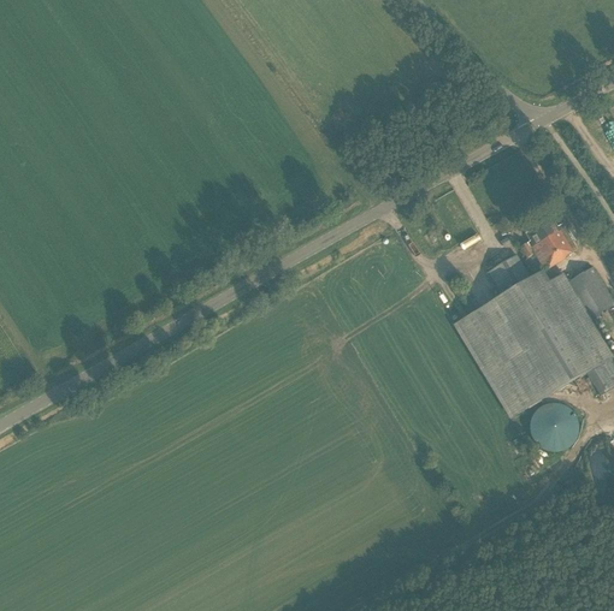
[(564,221),(558,225),(551,215),(527,230),(532,238),(521,244),(527,254),(535,250),(531,244),(532,243),(545,266),(566,254),(566,253),(578,245),(564,221)]
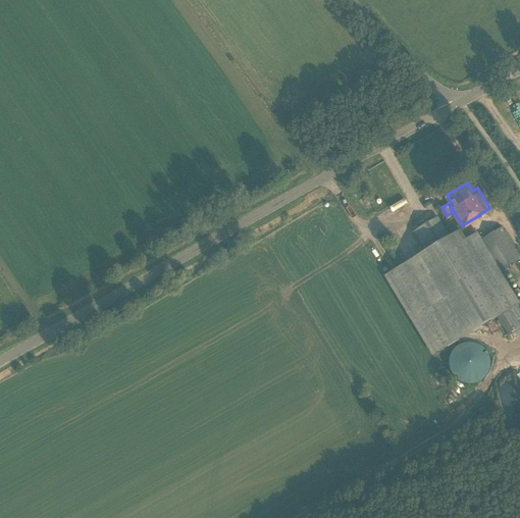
[(460,228),(451,234),(438,214),(418,226),(429,245),(391,271),(436,347),(488,313),(496,309),(510,332),(519,325),(519,302),(476,230),(465,237),(460,228)]
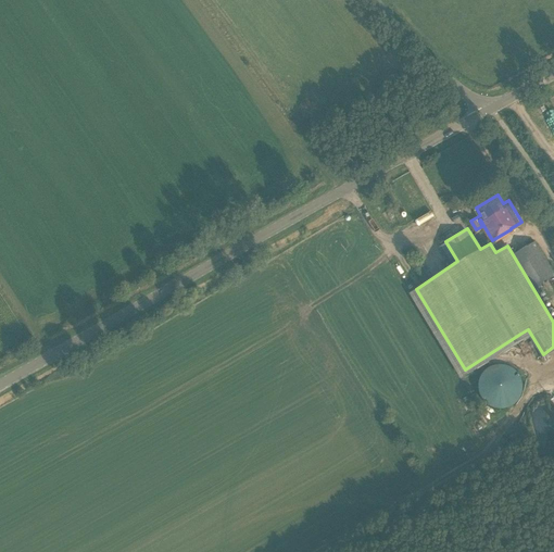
[(536,239),(515,251),(534,285),(553,273),(553,268),(536,239)]
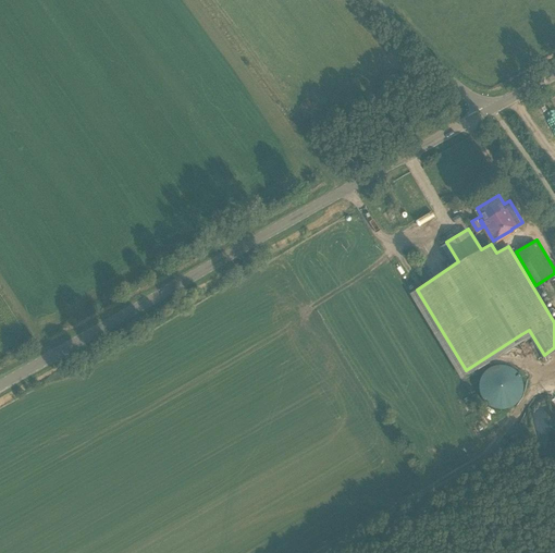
[(493,364),(491,365),(489,367),(486,368),(485,369),(484,370),(483,372),(482,375),(481,376),(481,377),(481,379),(480,380),(480,381),(480,383),(480,384),(480,385),(480,388),(481,390),(481,392),(482,393),(483,395),(484,396),(484,397),(486,400),(488,401),(489,402),(491,403),(493,404),(495,405),(497,405),(498,406),(500,406),(502,406),(504,406),(507,406),(509,405),(510,405),(512,404),(514,403),(516,402),(517,401),(518,400),(519,398),(520,397),(521,395),(522,394),(522,392),(523,392),(523,390),(523,389),(525,388),(525,385),(525,384),(525,382),(523,380),(523,379),(523,377),(522,376),(522,375),(521,373),(520,371),(519,370),(518,369),(517,368),(515,366),(514,365),(512,364),(509,364),(508,363),(507,363),(505,361),(503,361),(501,361),(500,361),(497,363),(495,363),(494,364),(493,364)]
